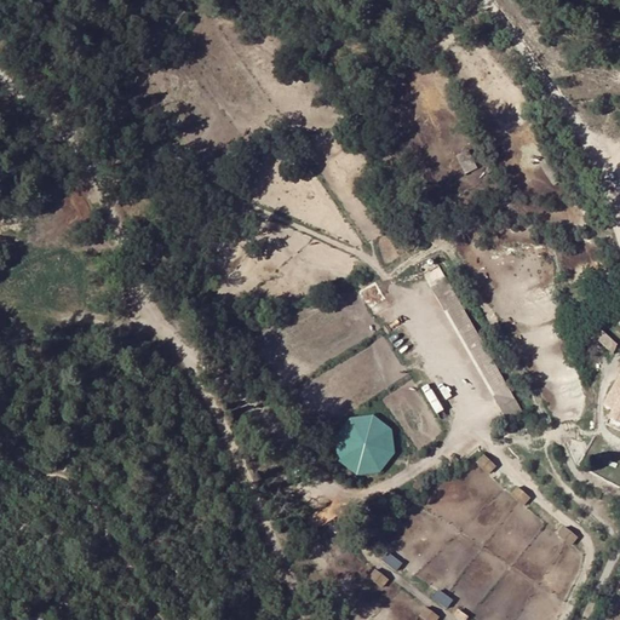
[(471,150),(460,153),(464,171),(476,168),(471,150)]
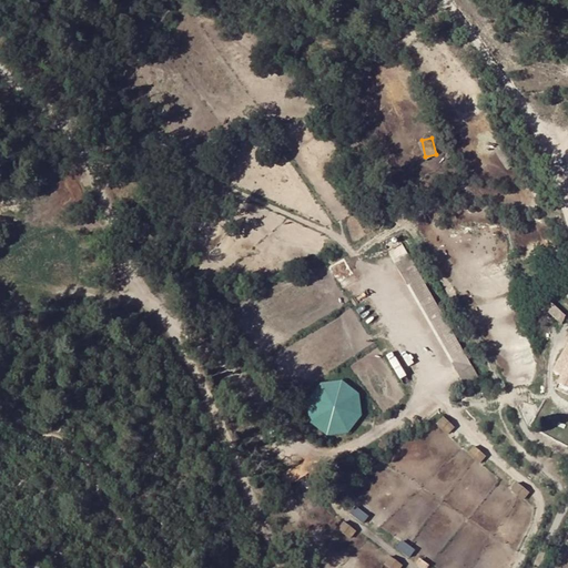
[(404,243),(391,251),(395,259),(408,251),(404,243)]
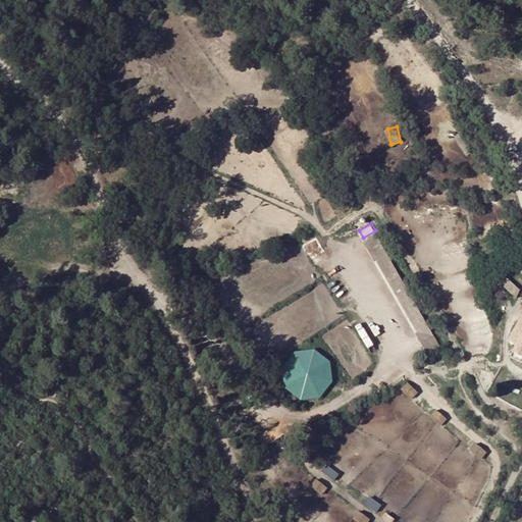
[(437,348),(379,230),(367,238),(424,355),(437,348)]
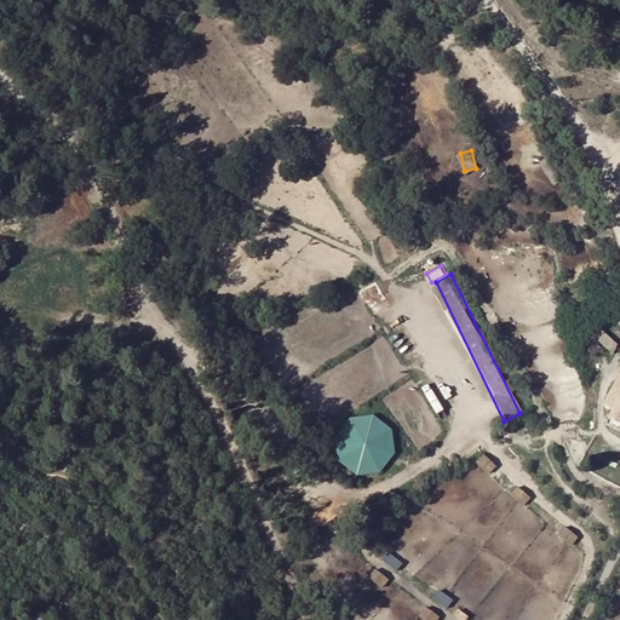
[(619,344),(590,320),(584,327),(613,352),(619,344)]
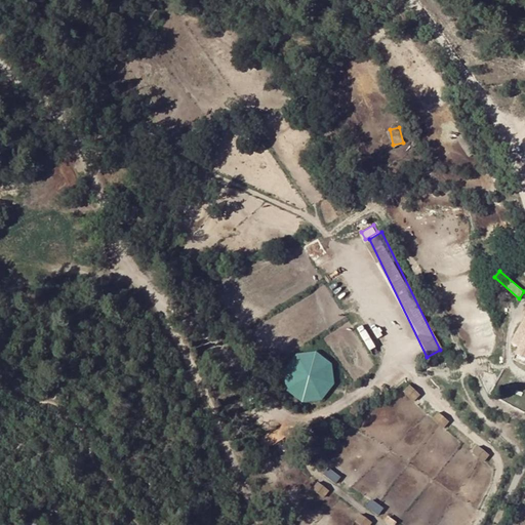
[(520,351),(524,353),(524,320),(515,340),(523,345),(520,351)]
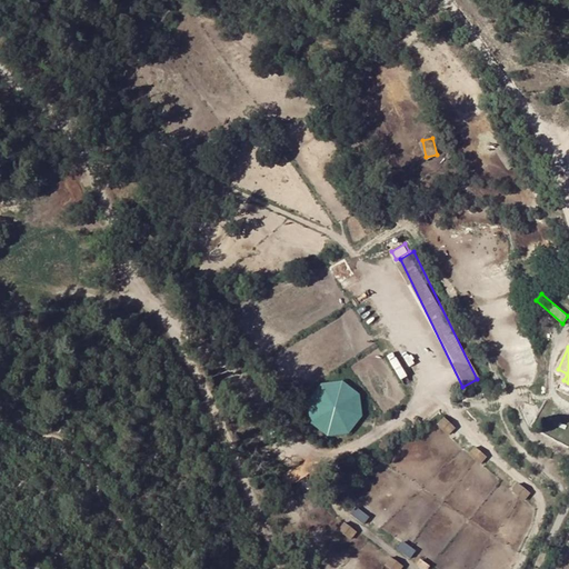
[(308,401),(310,422),(327,437),(350,433),(362,416),(359,395),(342,381),(320,383),(308,401)]
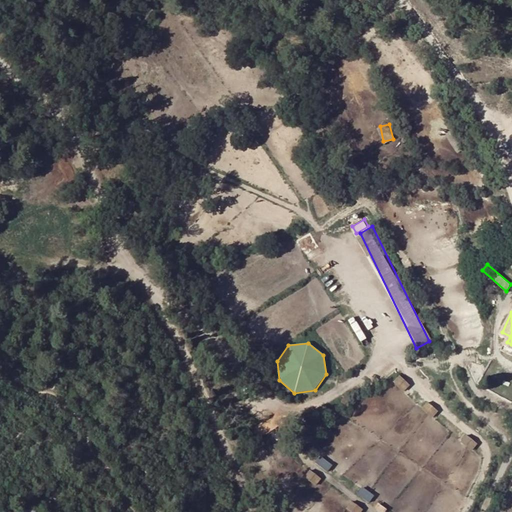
[(470,434),(463,439),(470,450),(477,445),(470,434)]
